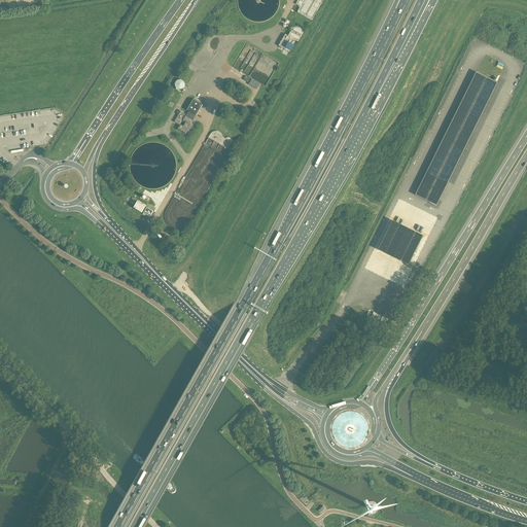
[(312,21),(323,0),(297,0),(295,4),(300,6),(299,7),(300,8),(299,10),(297,12),(312,21)]
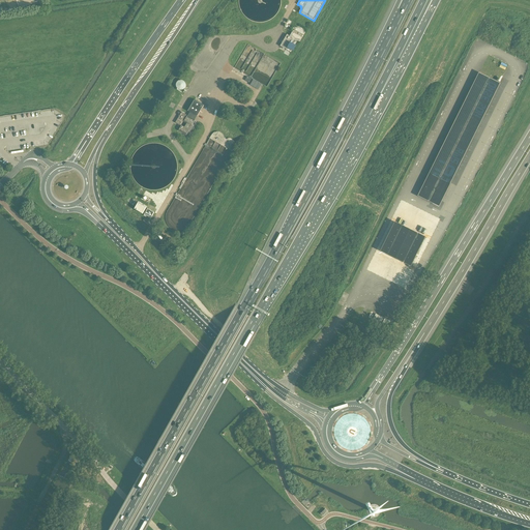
[(288,34),(281,47),(290,53),(297,41),(299,41),(305,33),(304,29),(299,27),(295,28),(294,27),(292,30),(293,31),(290,36),(288,34)]
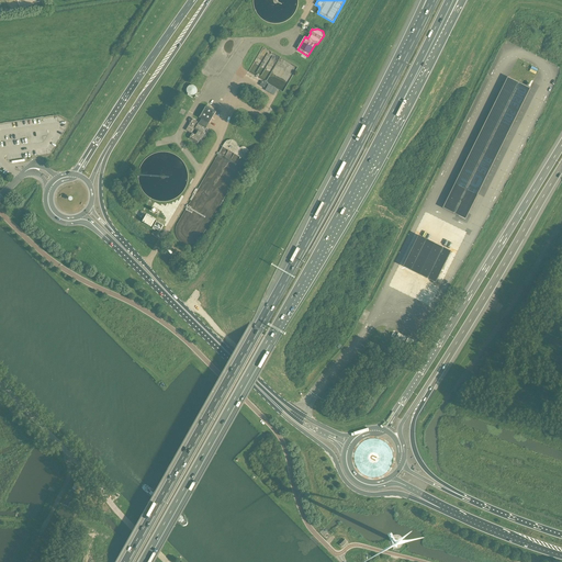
[(298,67),(263,47),(249,72),(283,92),(298,67)]
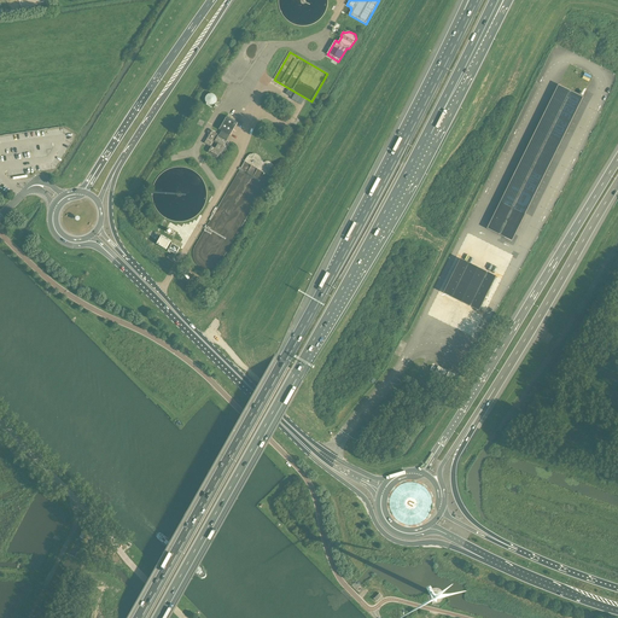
[(559,86),(487,229),(511,242),(583,98),(559,86)]
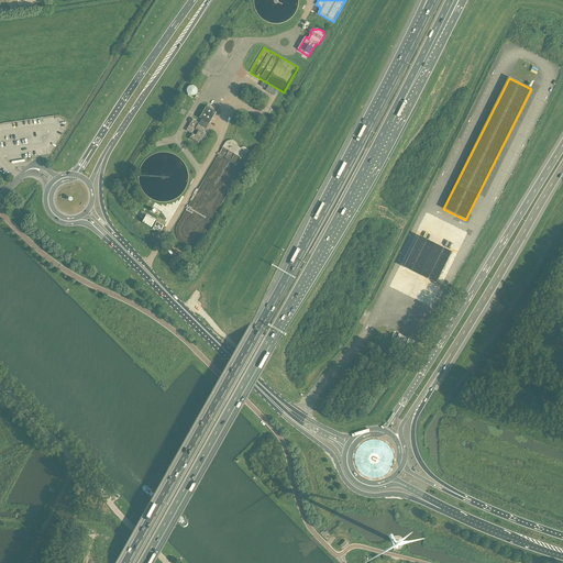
[(269,85),(266,90),(275,96),(278,90),(269,85)]
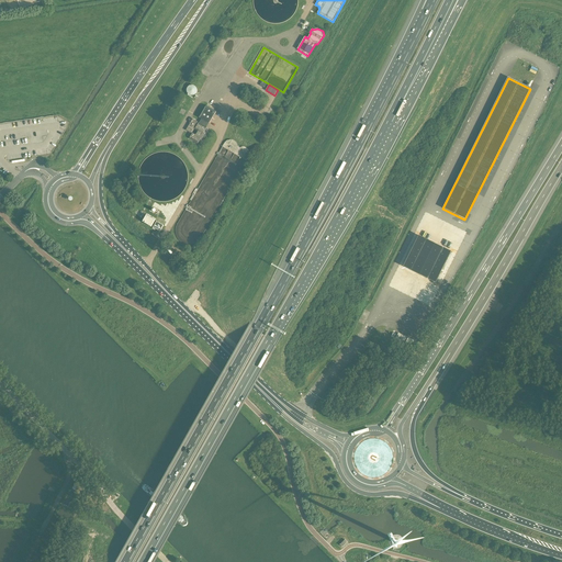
[(190,94),(191,96),(192,97),(194,96),(195,96),(197,94),(198,93),(198,91),(198,90),(197,89),(195,87),(194,87),(192,87),(191,87),(190,88),(189,89),(188,91),(188,92),(189,93),(190,94)]
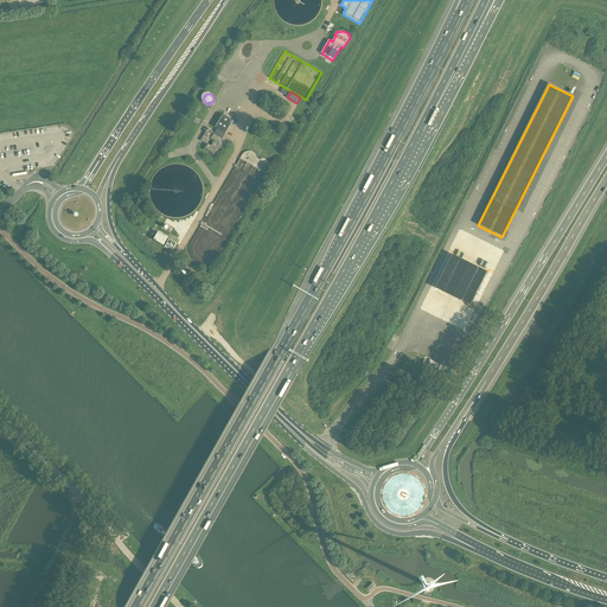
[(212,136),(211,136),(213,132),(209,129),(202,141),(206,144),(209,139),(213,142),(211,146),(209,144),(205,149),(213,155),(216,151),(217,152),(223,144),(221,142),(224,138),(223,138),(225,134),(227,134),(234,121),(223,114),(216,127),(218,129),(216,133),(215,133),(212,136)]
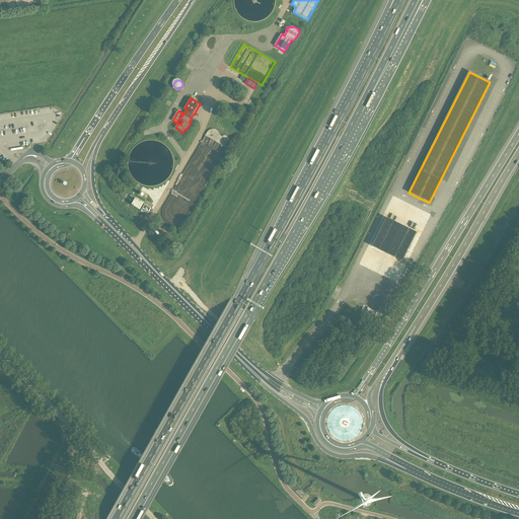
[(136,200),(133,205),(139,209),(143,203),(136,200)]
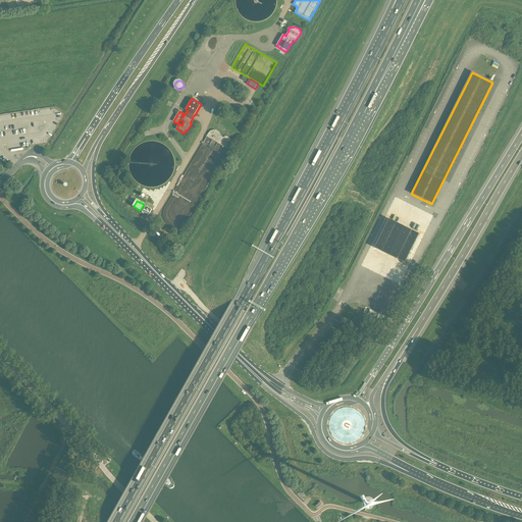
[(146,206),(143,211),(149,215),(152,209),(146,206)]
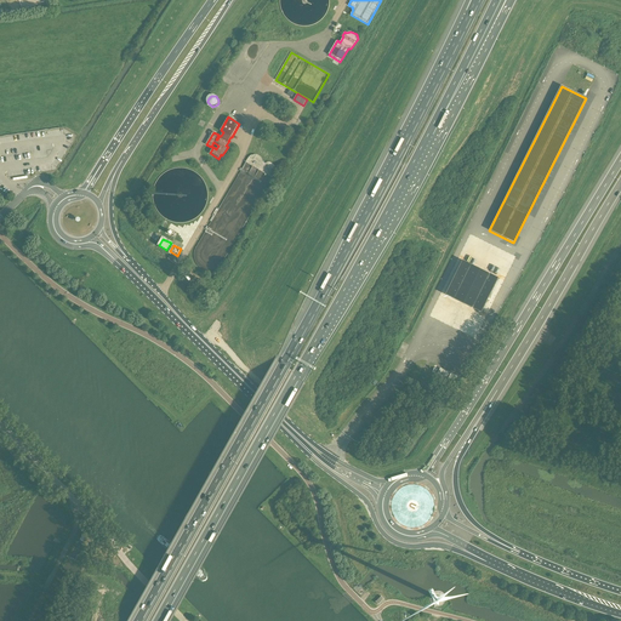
[(463,260),(446,294),(482,312),(499,278),(463,260)]
